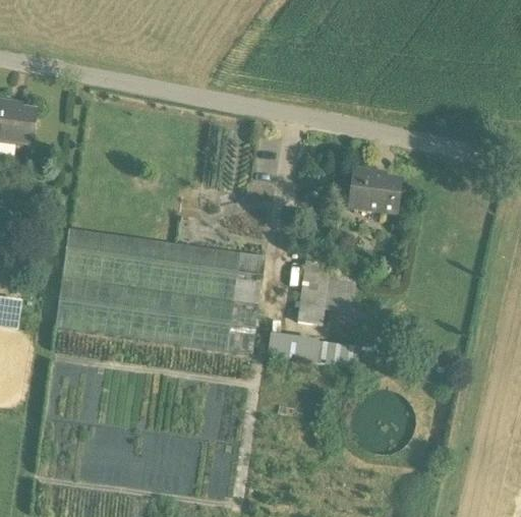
[(20,105),(0,101),(0,140),(32,146),(38,111),(20,109),(20,105)]
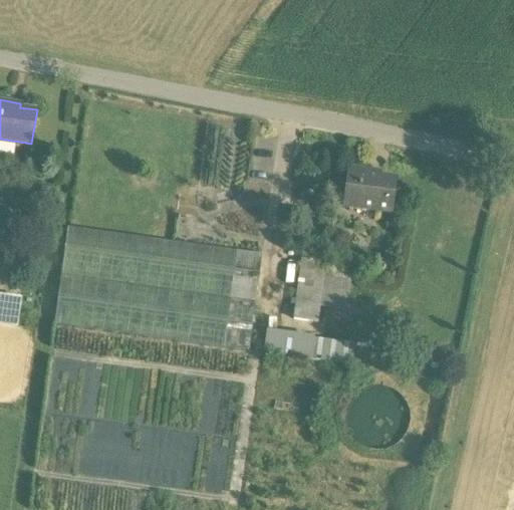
[(380,171),(348,167),(343,204),(392,211),(397,177),(379,175),(380,171)]
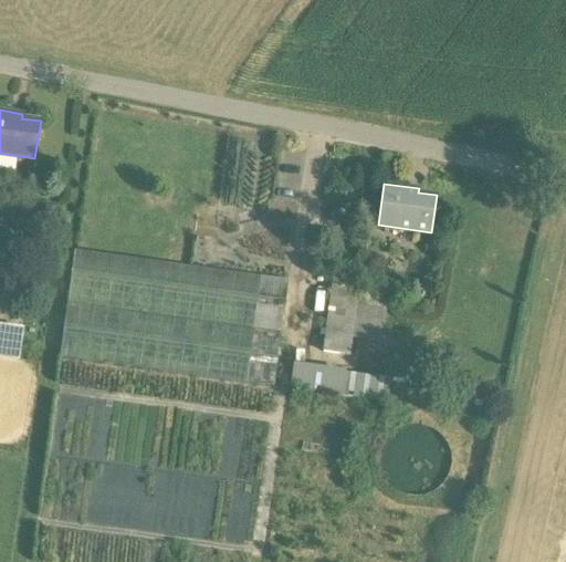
[(289,278),(74,249),(60,355),(273,385),(289,278)]
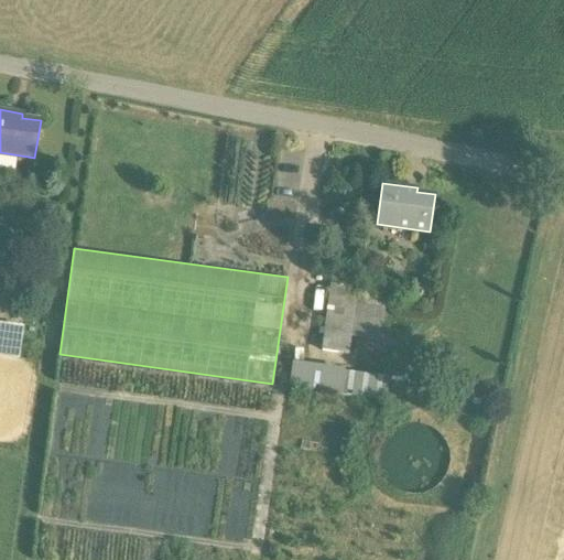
[(357,287),(331,282),(324,331),(350,334),(357,287)]
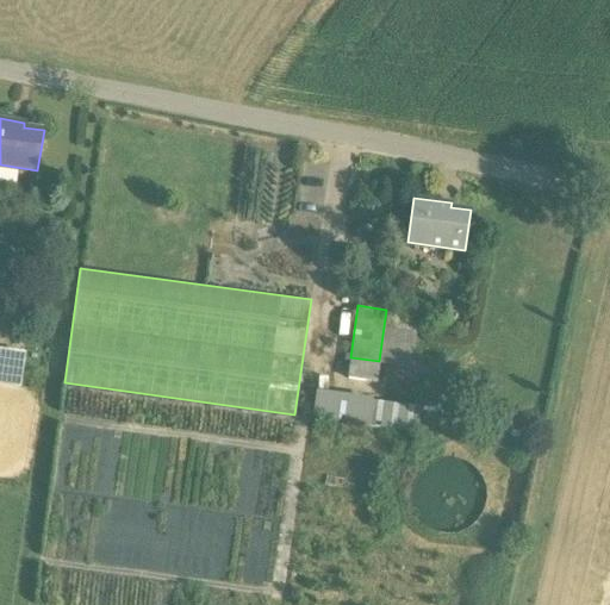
[(415,315),(386,310),(379,361),(408,366),(415,315)]
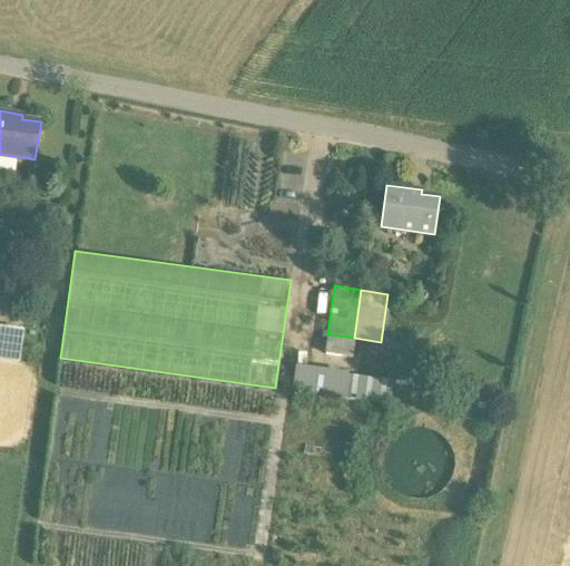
[(25,327),(0,323),(0,359),(20,362),(25,327)]
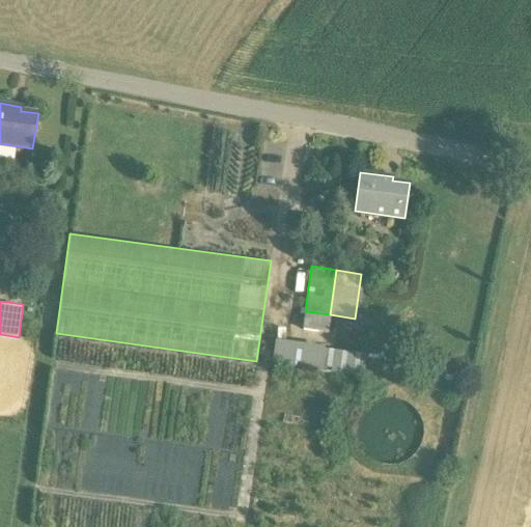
[(328,330),(330,314),(305,311),(302,327),(328,330)]
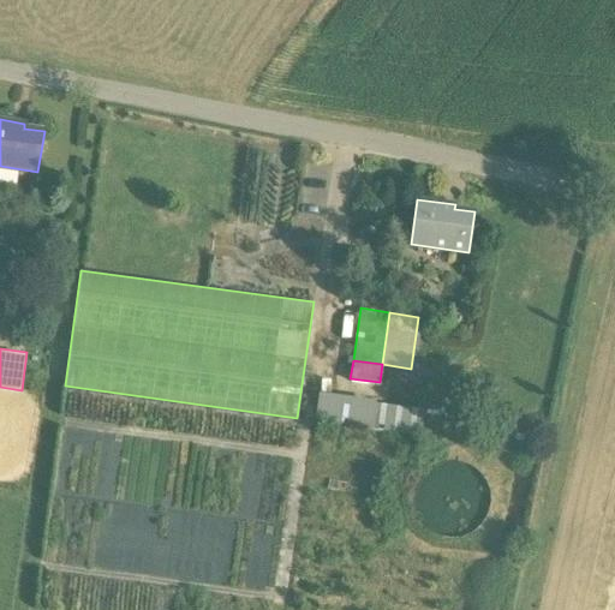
[(427,408),(321,392),(316,420),(422,436),(427,408)]
